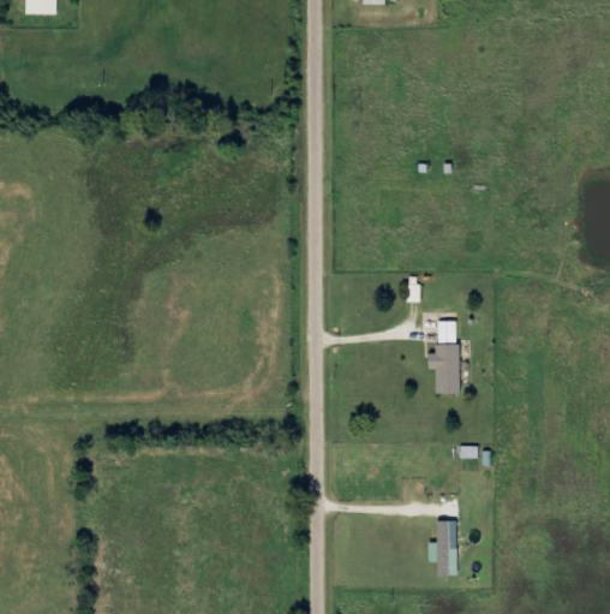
[(24,0),(24,13),(55,13),(55,0),(24,0)]
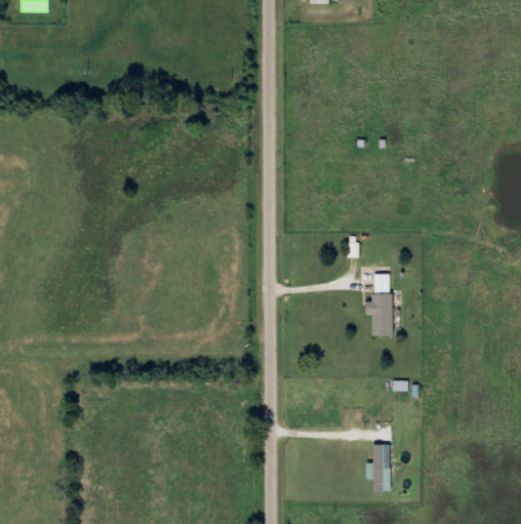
[(389,267),(373,267),(373,292),(389,292),(389,267)]
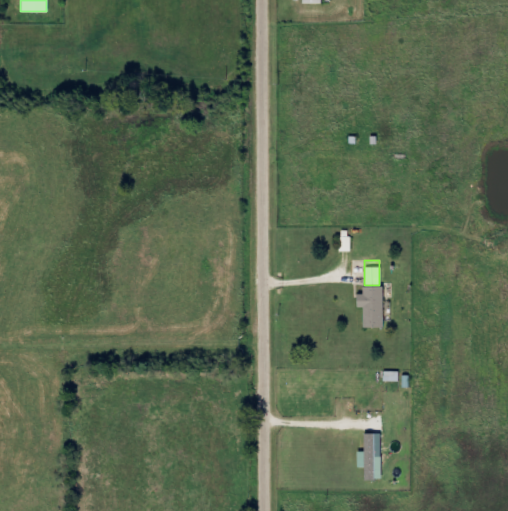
[(382,327),(382,286),(361,286),(361,294),(355,294),(355,307),(361,307),(361,327),(382,327)]
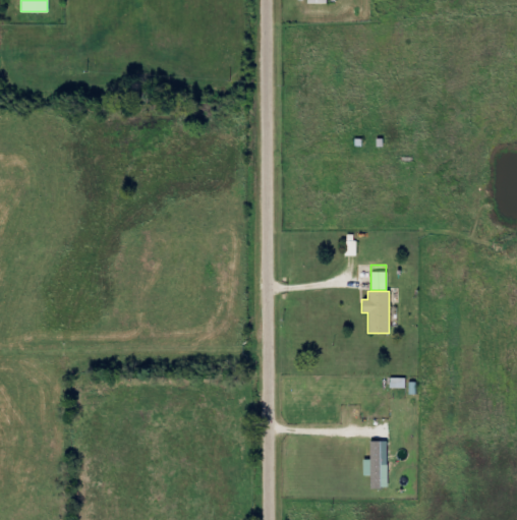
[(404,378),(389,378),(389,388),(404,388),(404,378)]
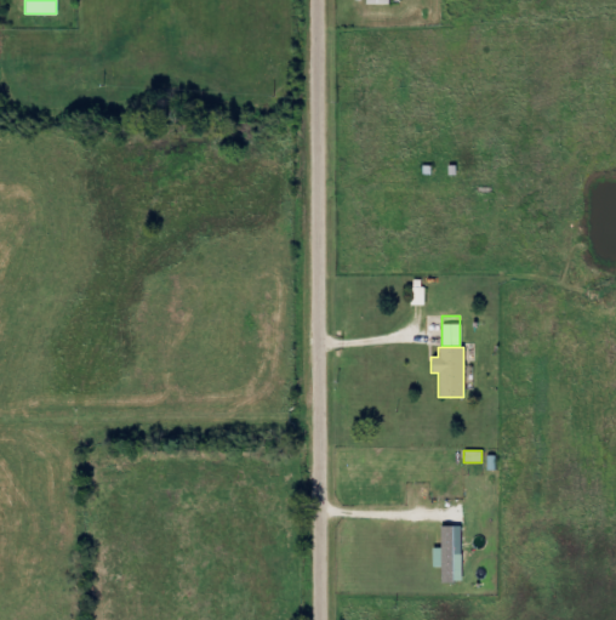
[(431,547),(431,567),(439,567),(440,581),(461,581),(460,525),(438,525),(439,547),(431,547)]
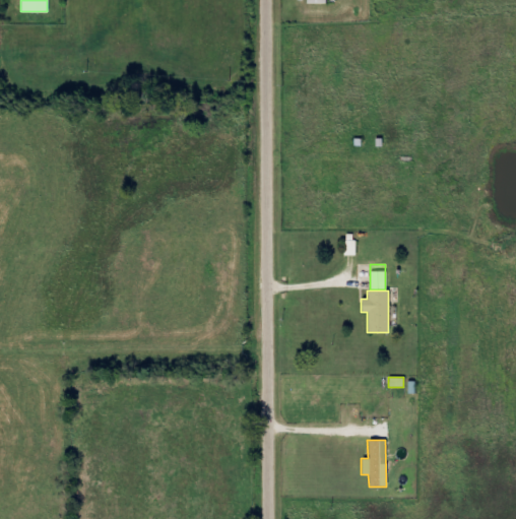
All buildings are outlined.
